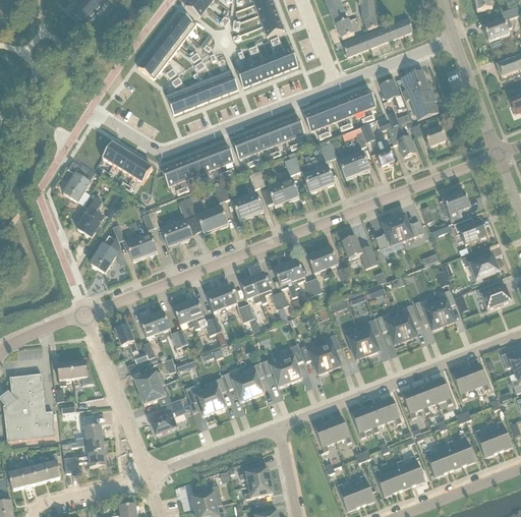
[(96,12),(81,0),(75,0),(77,2),(70,11),(85,24),(96,12)]
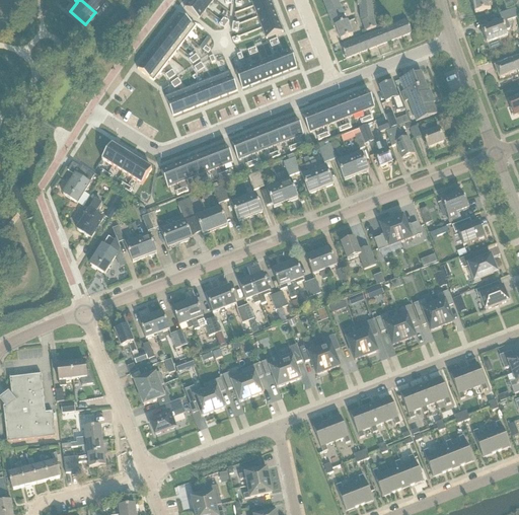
[(81,0),(95,12),(105,1),(104,0),(81,0)]
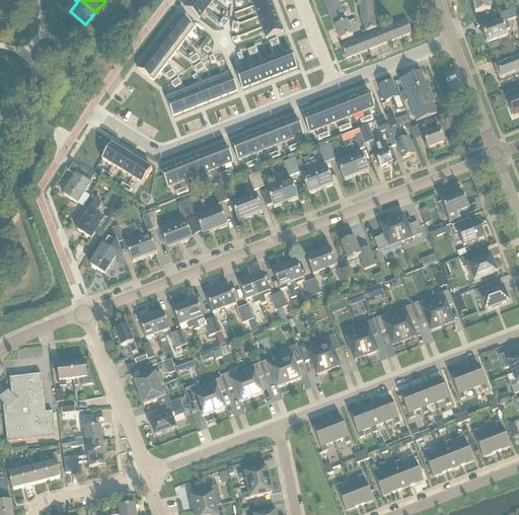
[(188,0),(184,5),(199,16),(206,6),(198,0),(188,0)]
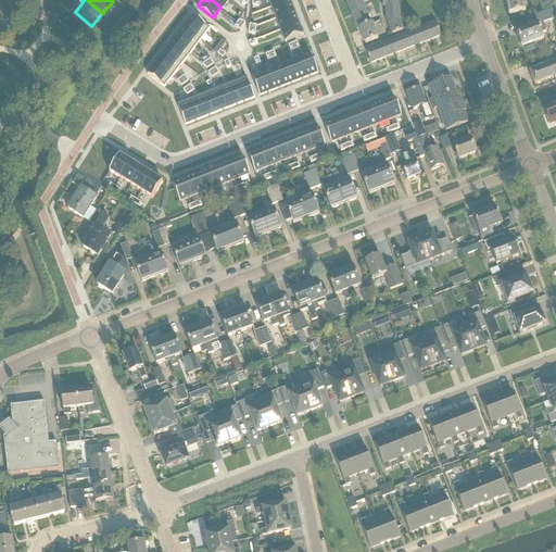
[(280,0),(272,3),(276,15),(293,8),(290,0),(280,0)]
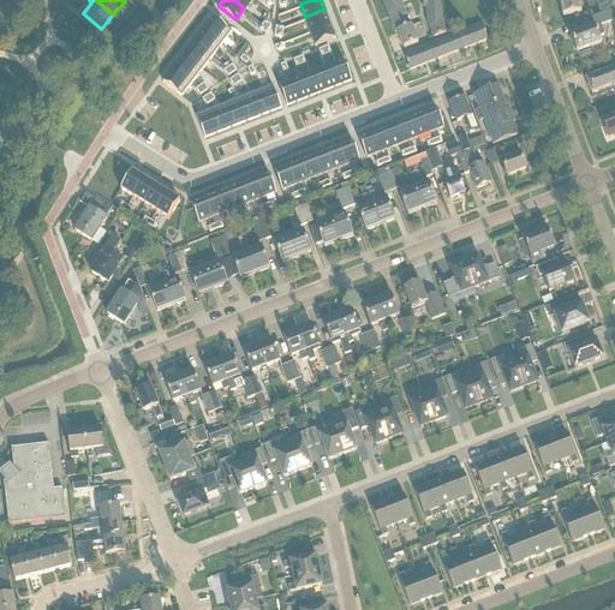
[(394,0),(386,4),(395,29),(398,29),(398,28),(410,24),(410,23),(401,0),(394,0)]
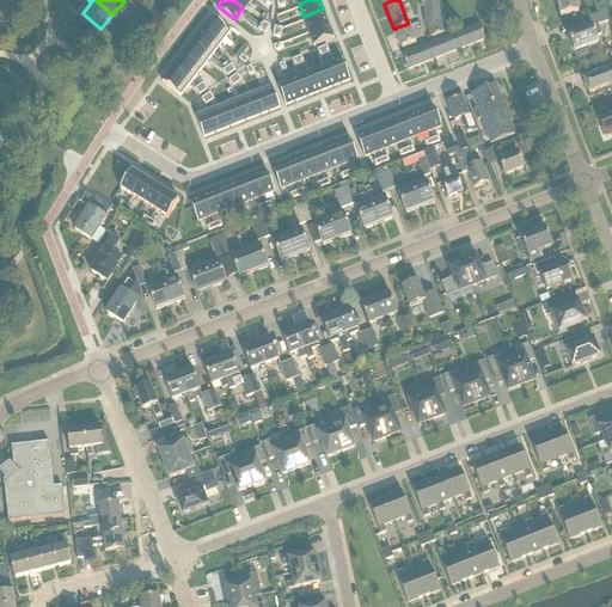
[(421,0),(421,2),(424,2),(426,20),(427,20),(432,34),(444,29),(439,19),(436,0),(421,0)]
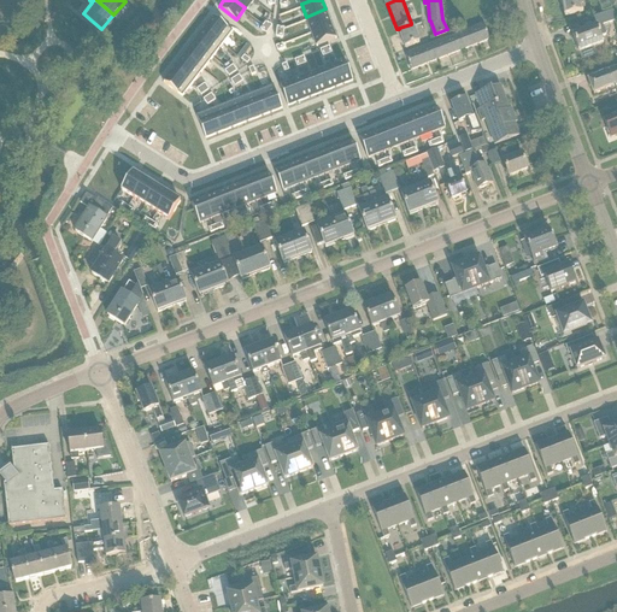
[(587,9),(585,0),(566,0),(563,1),(566,15),(587,9)]
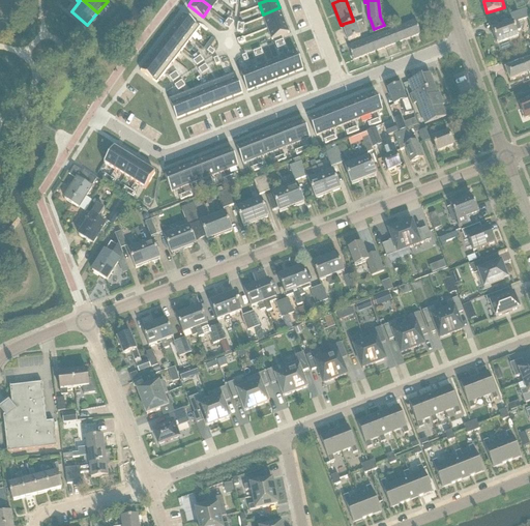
[(516,18),(491,27),(497,42),(500,49),(511,44),(509,37),(518,34),(516,29),(521,27),(518,19),(529,15),(526,6),(513,10),(516,18)]
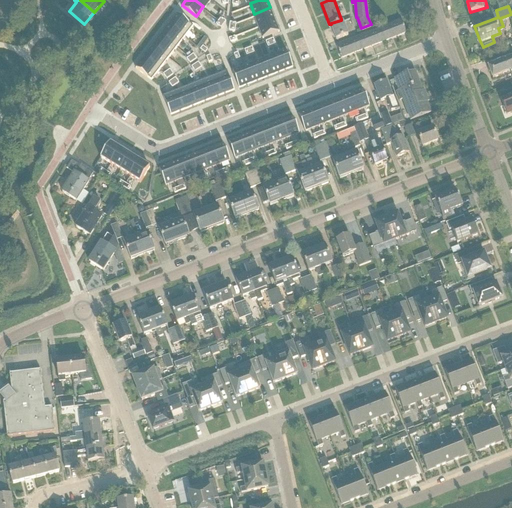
[(270,7),(254,14),(258,24),(275,18),(270,7)]
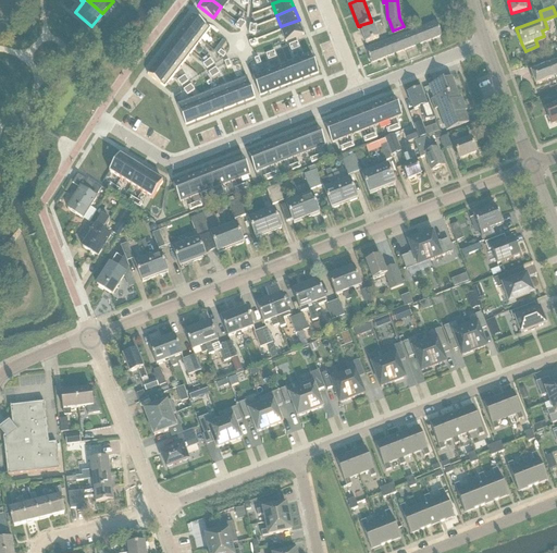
[(193,12),(184,24),(200,37),(210,25),(193,12)]
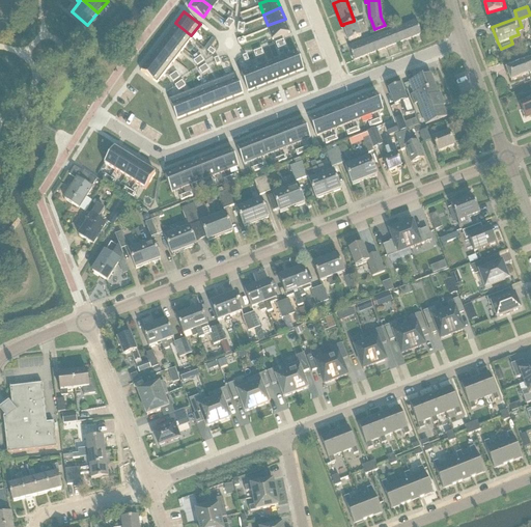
[(393,26),(398,39),(421,30),(416,18),(393,26)]
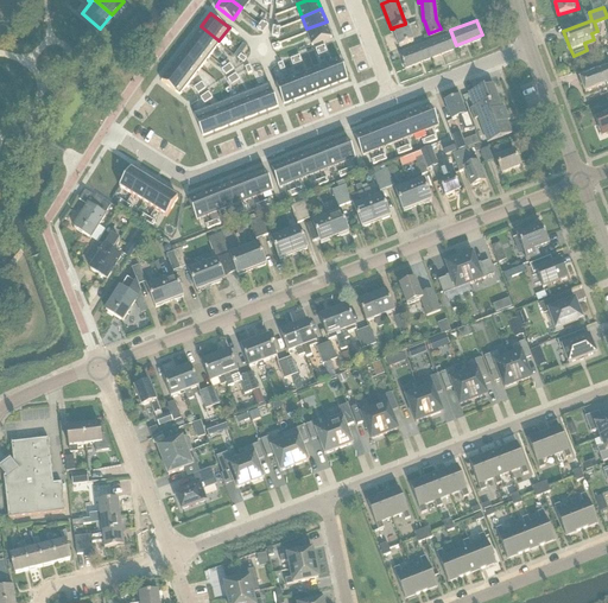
[(327,21),(306,29),(311,42),(331,35),(327,21)]
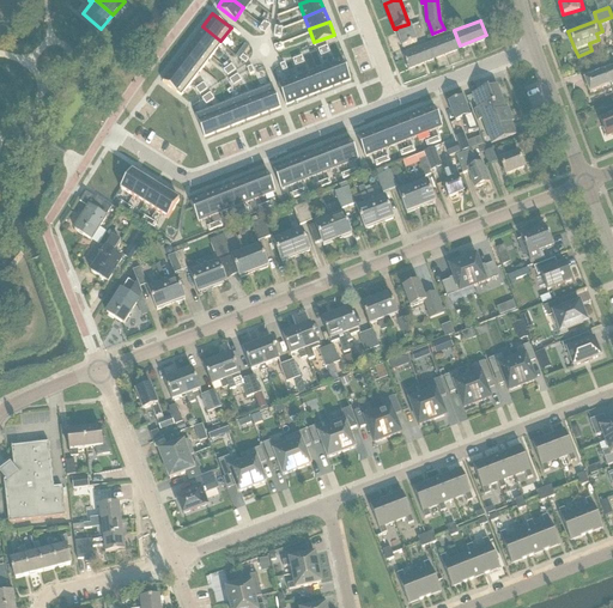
[(396,28),(396,29),(402,44),(416,40),(410,23),(408,23),(408,24),(396,28)]
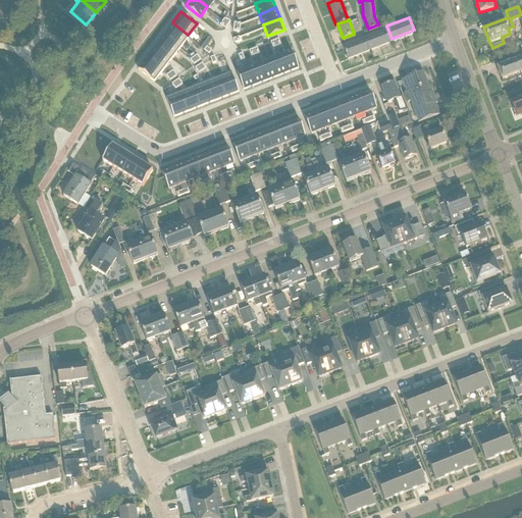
[(172,22),(163,34),(179,46),(188,35),(172,22)]
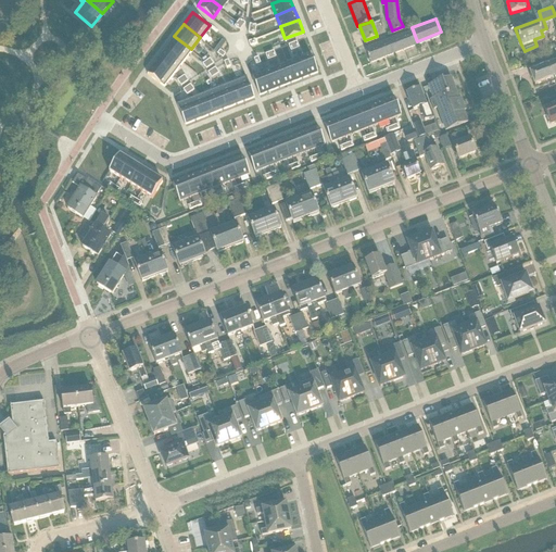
[(394,50),(417,41),(412,27),(389,36),(394,50)]
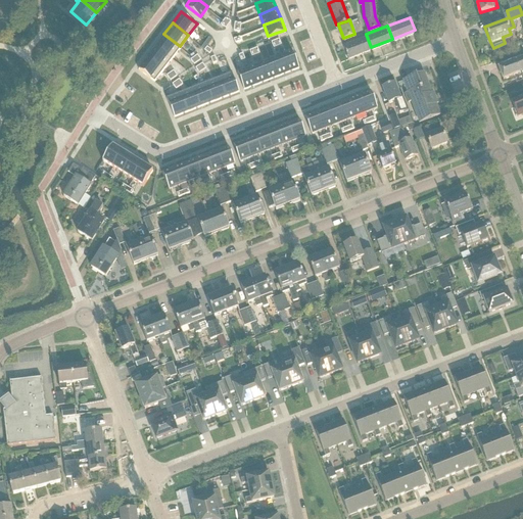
[(163,34),(155,44),(172,57),(180,46),(163,34)]
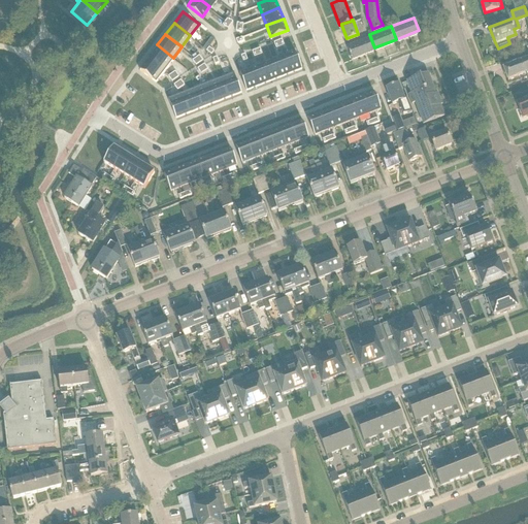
[(352,57),(374,47),(369,34),(347,43),(352,57)]
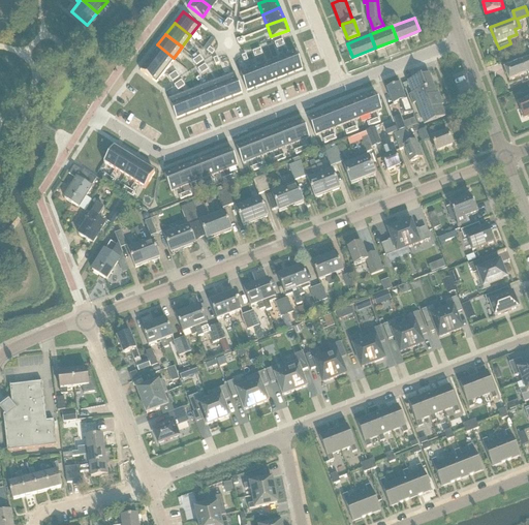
[(157,44),(149,56),(165,68),(174,58),(157,44)]
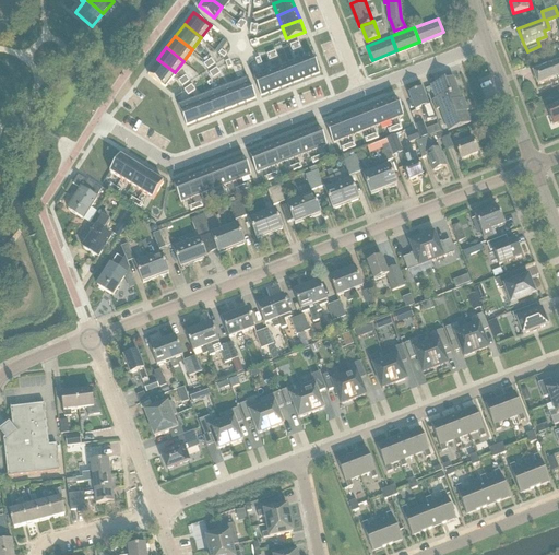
[(312,51),(300,57),(307,74),(319,70),(312,51)]
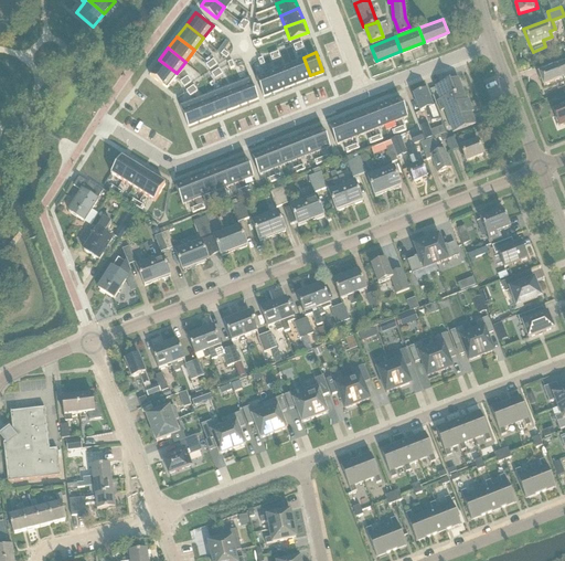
[(304,57),(291,62),(299,80),(310,75),(304,57)]
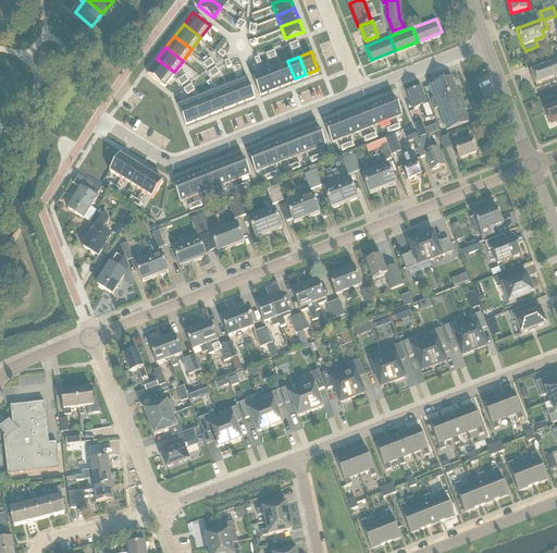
[(157,59),(147,71),(164,84),(174,72),(157,59)]
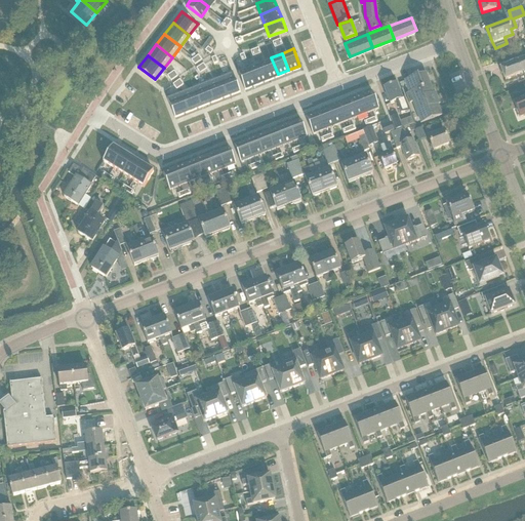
[(524,55),(500,65),(505,77),(523,70),(524,74),(524,55)]
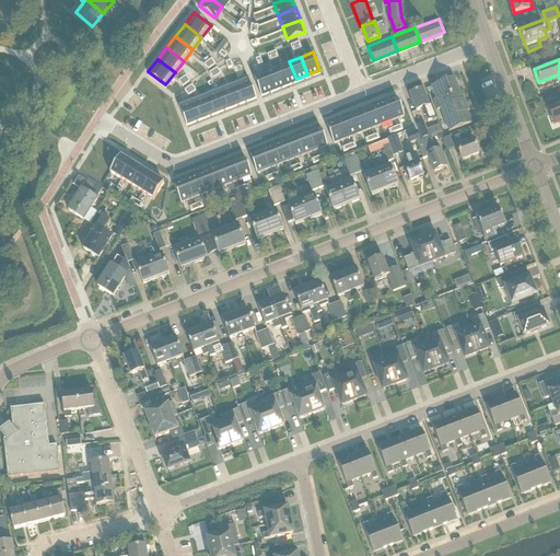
[(289,61),(278,66),(284,84),(296,79),(289,61)]
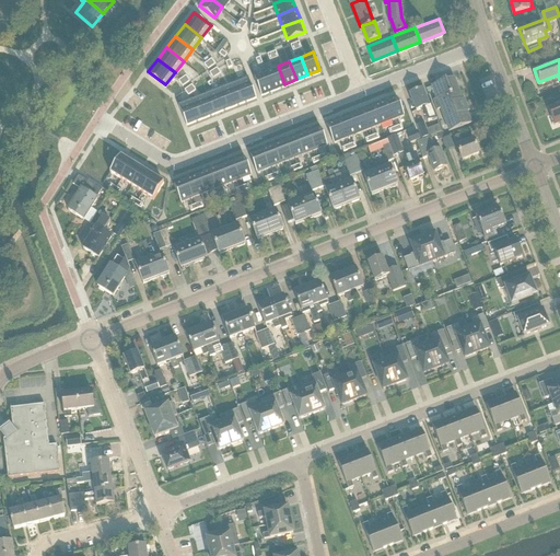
[(278,66),(266,70),(272,89),(284,84),(278,66)]
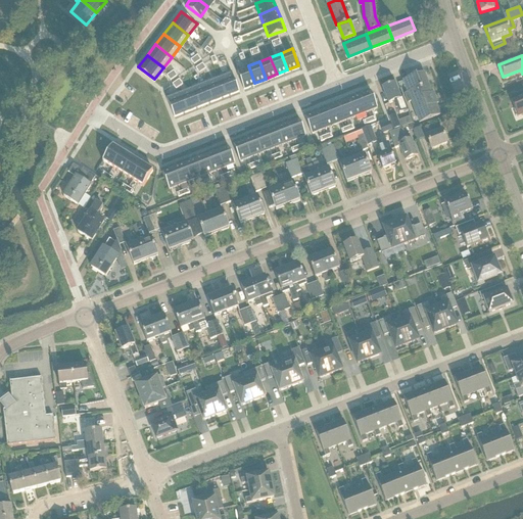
[(248,65),(237,69),(243,87),(254,83),(248,65)]
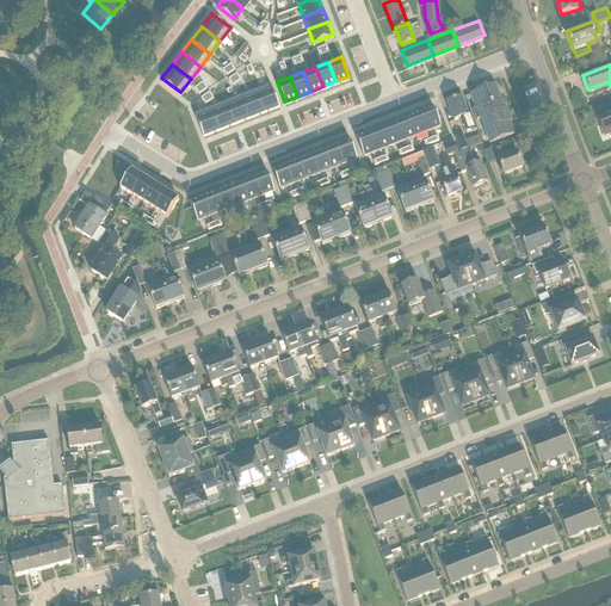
[(271,81),(255,87),(264,110),(279,104),(271,81)]
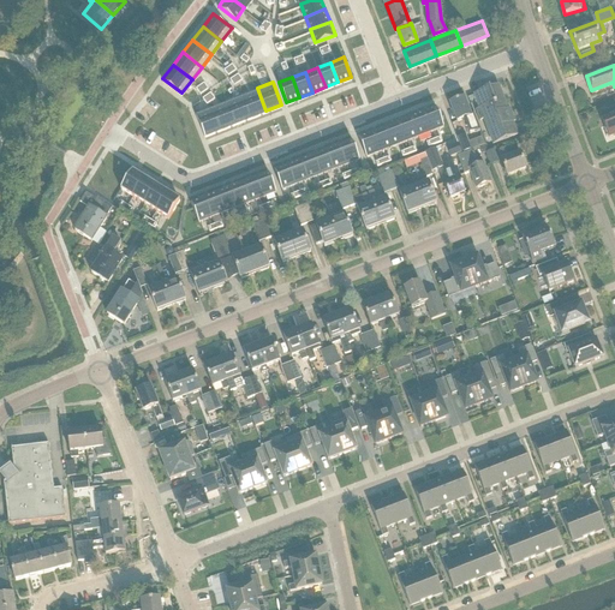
[(499,89),(496,84),(490,87),(489,85),(475,91),(479,106),(476,107),(479,118),(484,117),(493,138),(503,133),(505,136),(517,131),(512,120),(514,119),(509,106),(507,107),(500,89),(499,89)]
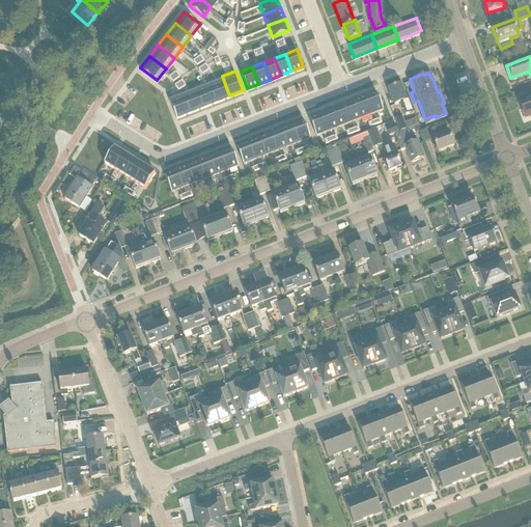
[(222,76),(208,81),(216,101),(229,95),(222,76)]
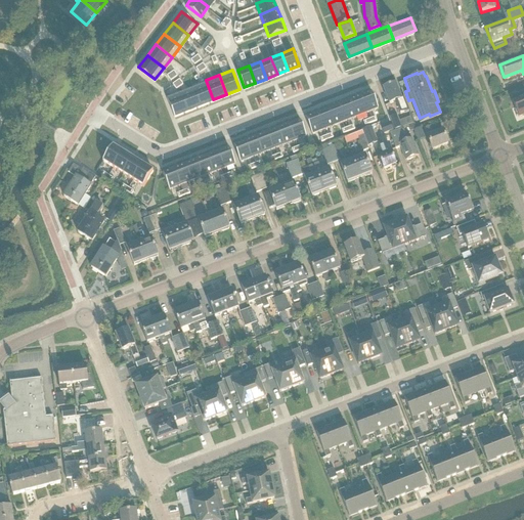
[(206,80),(192,85),(201,104),(213,99),(206,80)]
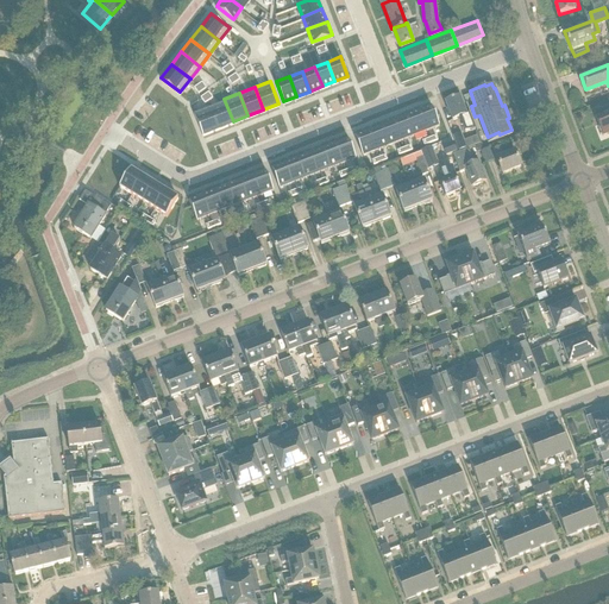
[(466,112),(459,94),(445,99),(452,118),(459,114),(465,129),(475,125),(469,111),(466,112)]
